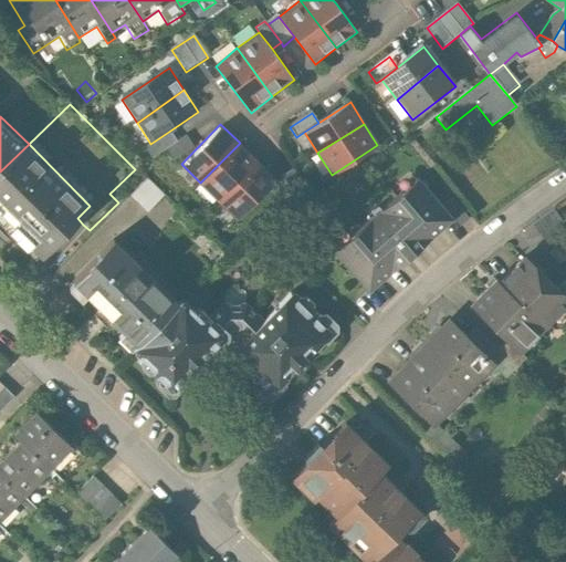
[(170,131),(150,144),(144,148),(152,159),(164,151),(177,143),(170,131)]
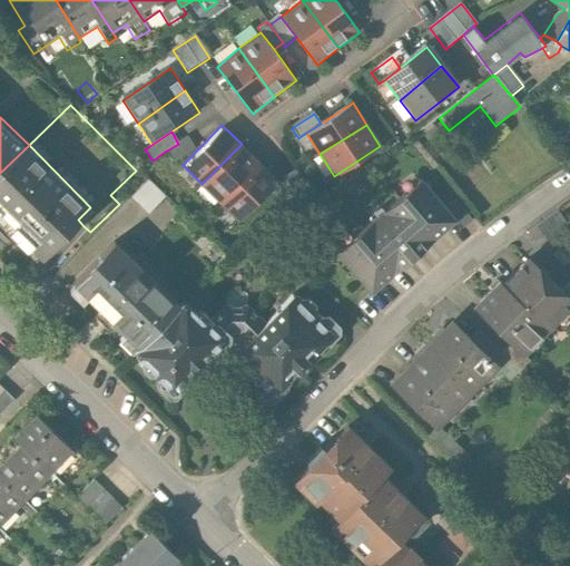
[(178,144),(165,152),(173,163),(195,148),(187,138),(178,144)]
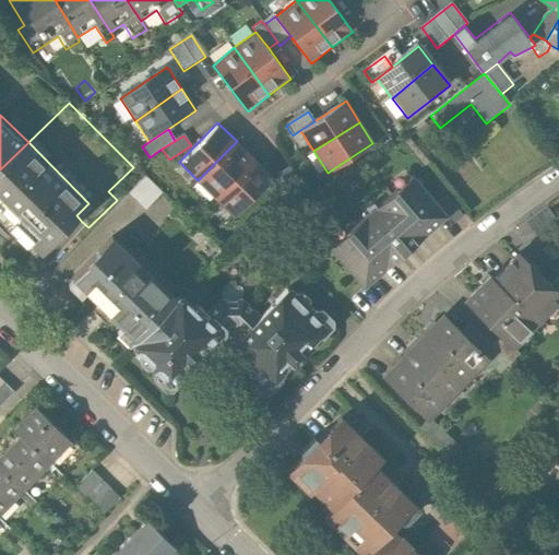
[(198,180),(215,198),(253,157),(237,141),(198,180)]
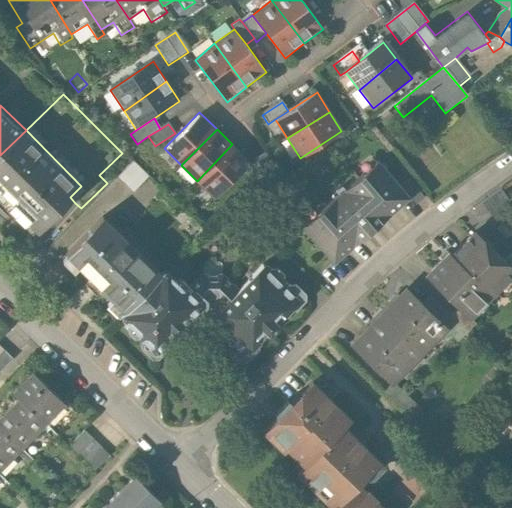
[(81,186),(26,130),(0,155),(0,197),(35,232),(70,197),(81,186)]
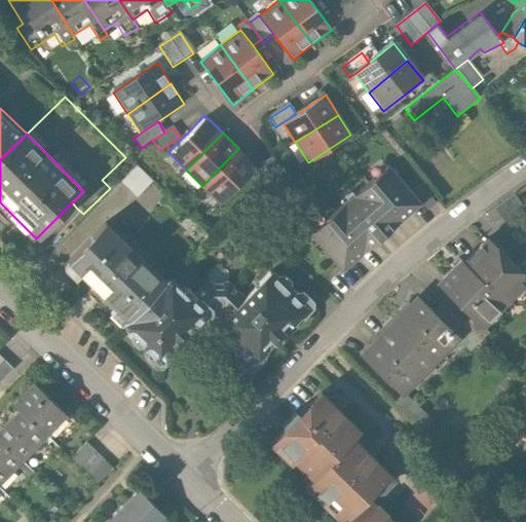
[(238,148),(202,186),(219,201),(256,164),(238,148)]
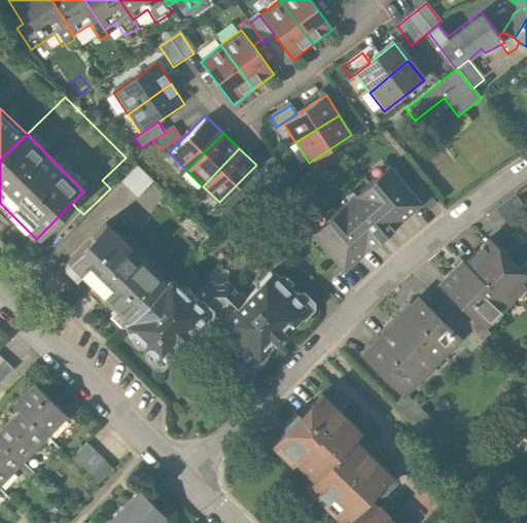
[(273,159),(262,165),(276,185),(285,179),(273,159)]
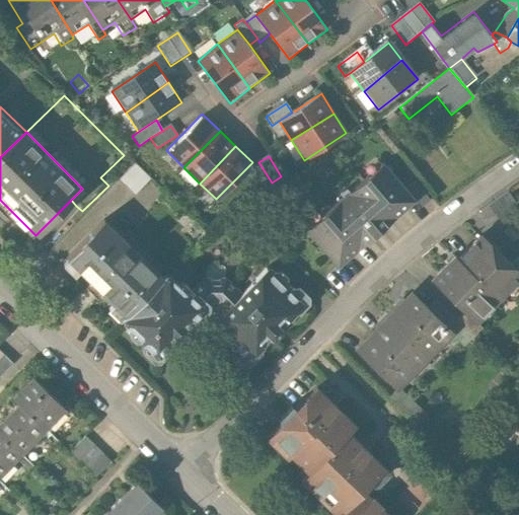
[(410,192),(381,160),(303,228),(338,267),(415,199),(410,192)]
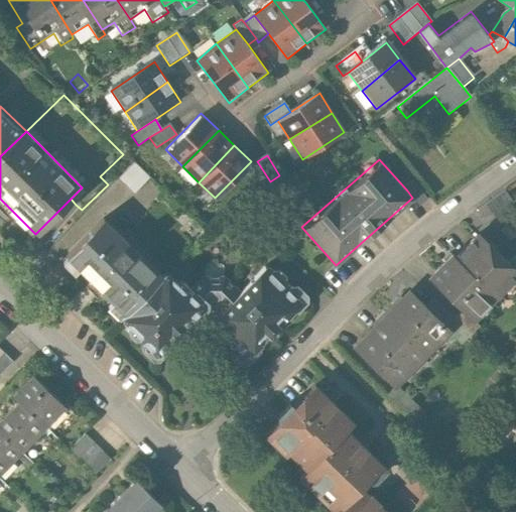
[(150,180),(134,165),(118,181),(134,197),(150,180)]
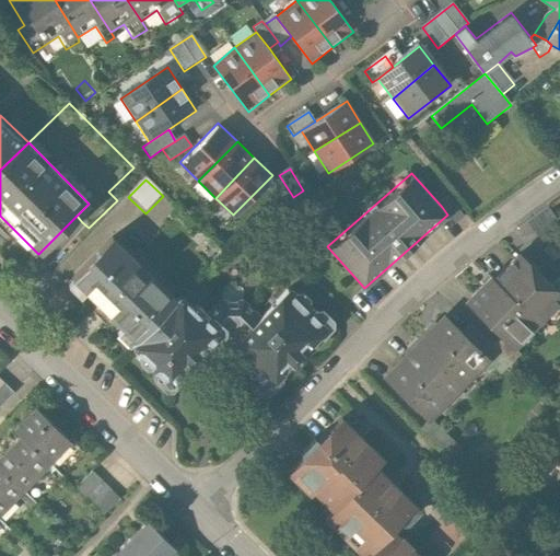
[(450,200),(442,207),(447,215),(454,222),(463,215),(450,200)]
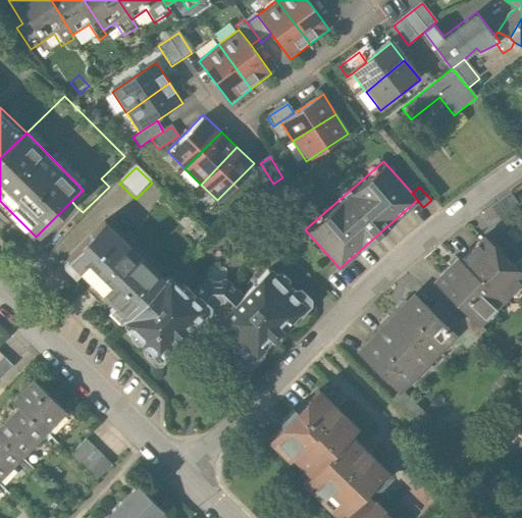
[(521,215),(521,209),(511,195),(491,209),(506,228),(521,215)]
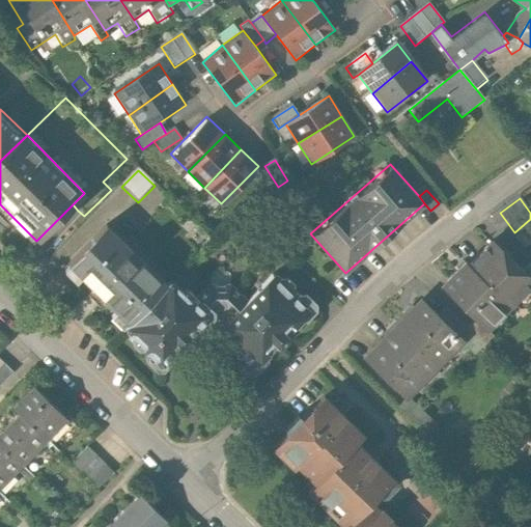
[(166,284),(107,227),(63,272),(76,284),(80,280),(115,314),(111,319),(122,329),(126,326),(166,284)]
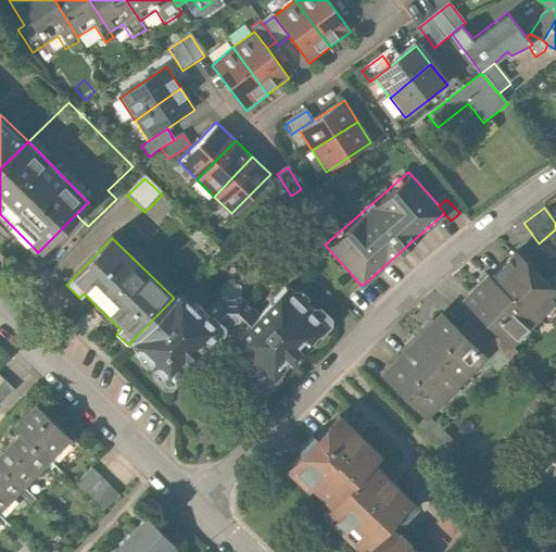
[(555,256),(555,254),(545,243),(539,250),(551,262),(555,256)]
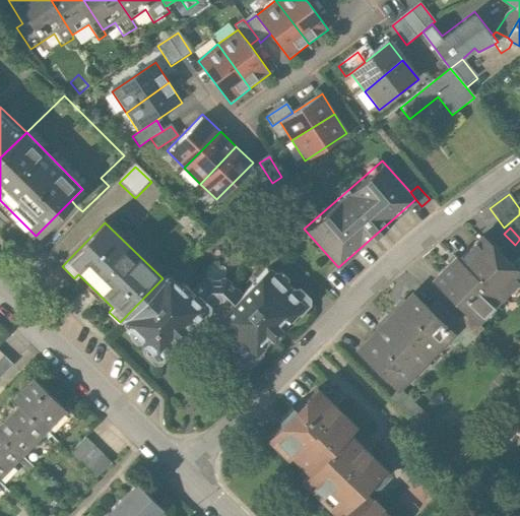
[(482,232),(459,255),(504,299),(519,282),(519,267),(515,263),(482,232)]
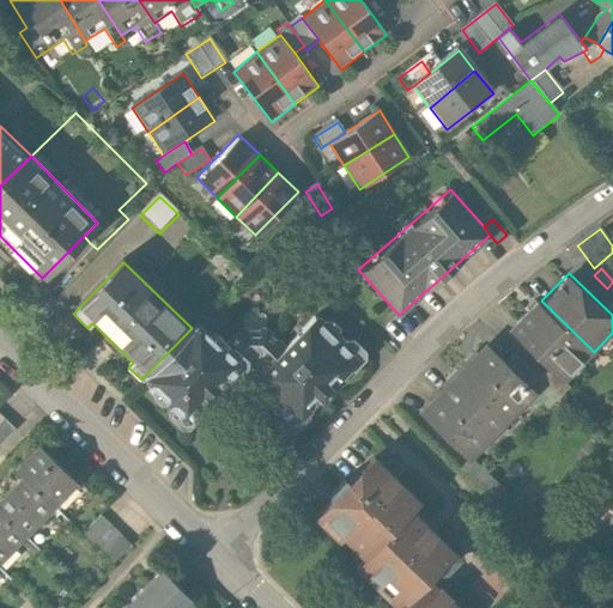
[(541,301),(536,298),(509,327),(550,366),(565,382),(594,352),(541,301)]
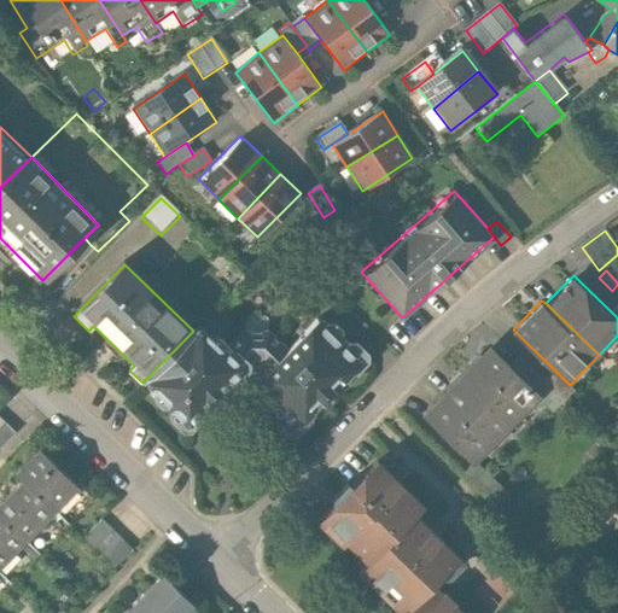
[(362,357),(319,316),(287,348),(278,358),(251,387),(296,428),(362,357)]
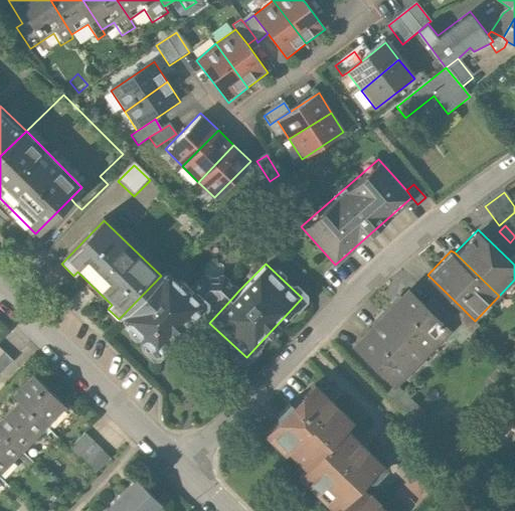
[(166,271),(161,276),(122,316),(122,320),(153,349),(157,350),(201,303),(196,299),(189,291),(166,271)]
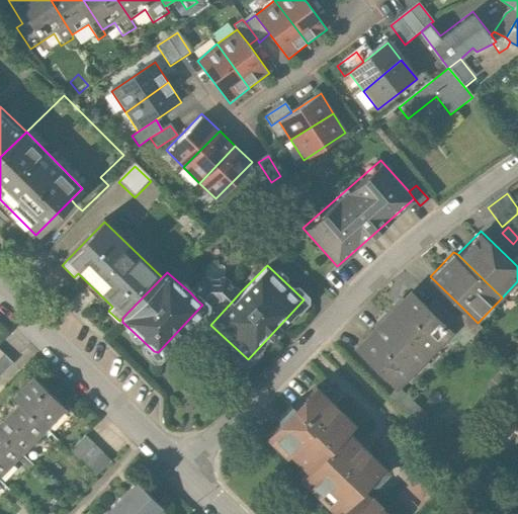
[(204,278),(190,292),(197,301),(209,288),(221,288),(233,301),(241,291),(225,277),(204,278)]
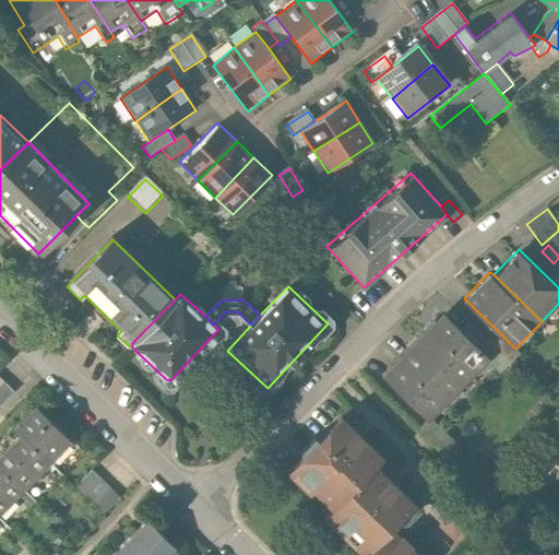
[(483,353),(443,313),(416,340),(463,386),(480,367),(489,359),(483,353)]
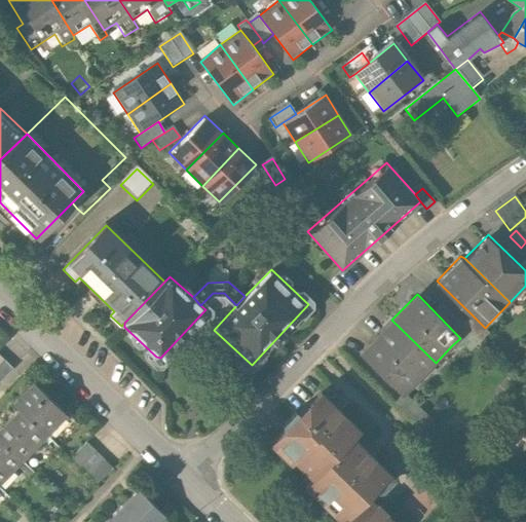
[(485,328),(472,314),(454,332),(460,338),(452,345),(459,352),(464,347),(471,353),(491,334),(485,328)]
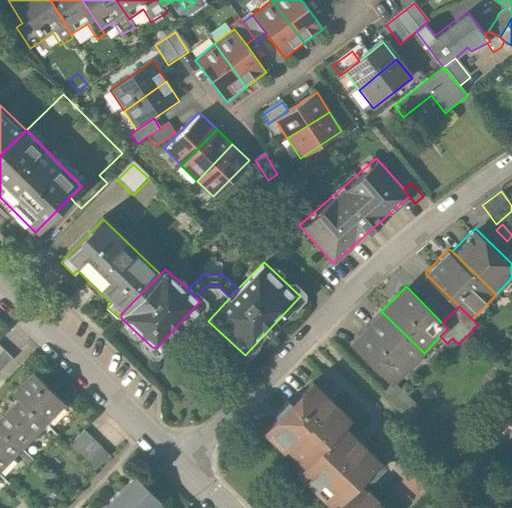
[(394,384),(424,353),(381,311),(349,343),(392,386),(394,384)]
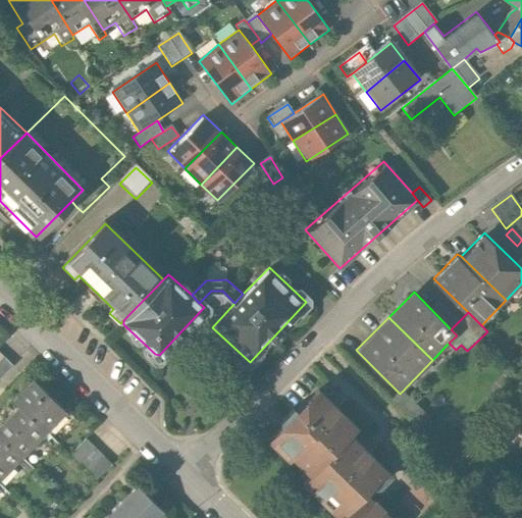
[(0,378),(12,367),(0,355),(0,378)]
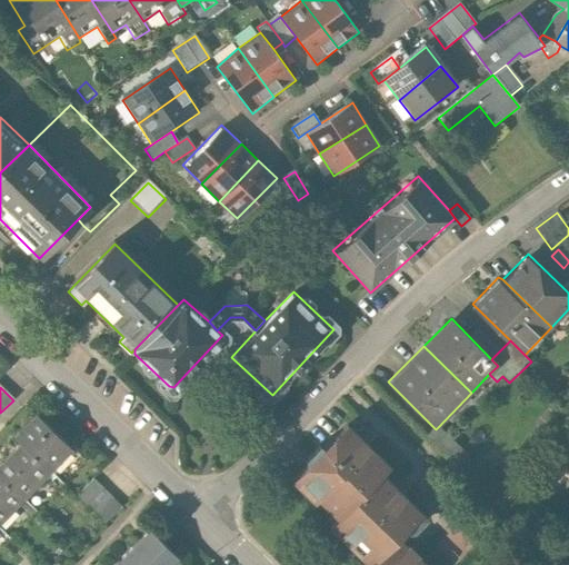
[(36,412),(13,435),(19,440),(51,473),(73,448),(36,412)]
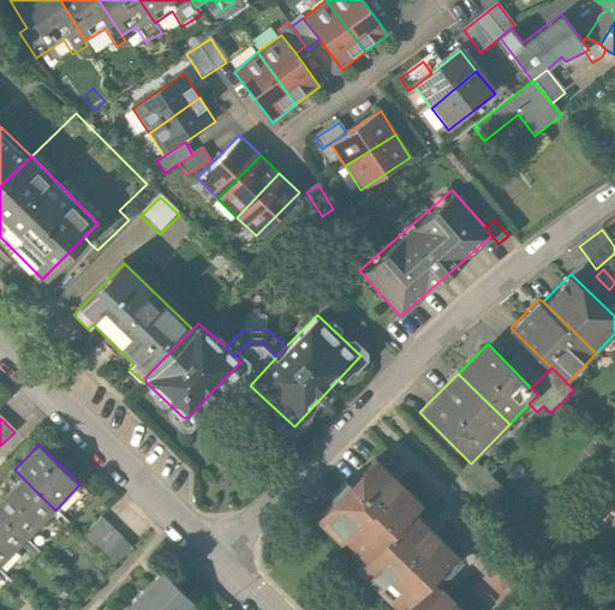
[(345,533),(366,555),(415,506),(423,497),(400,474),(376,450),(315,513),(340,538),(345,533)]
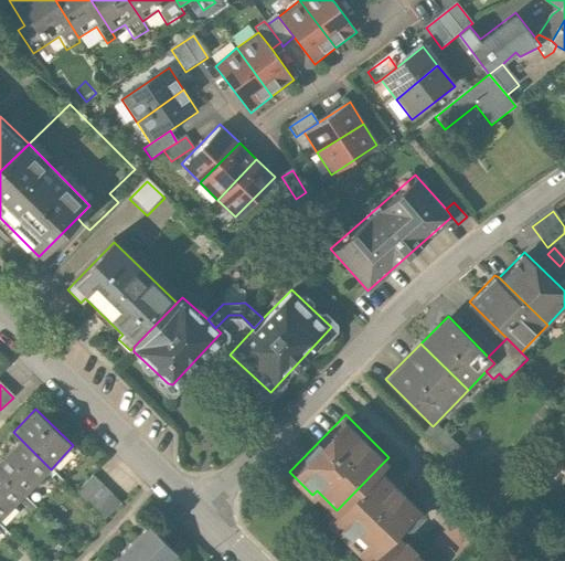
[(437,426),(427,436),(456,465),(466,455),(437,426)]
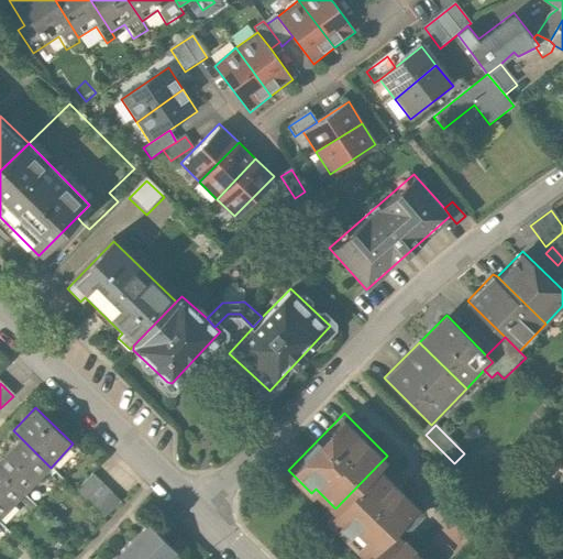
[(0,472),(23,495),(51,468),(19,436),(0,456),(0,472)]
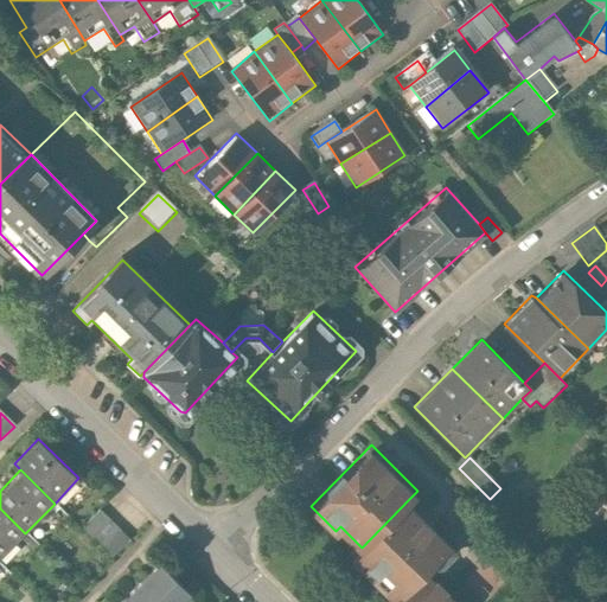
[(394,597),(426,567),(433,561),(434,563),(443,564),(459,549),(432,522),(409,499),(362,548),(353,557),(394,597)]
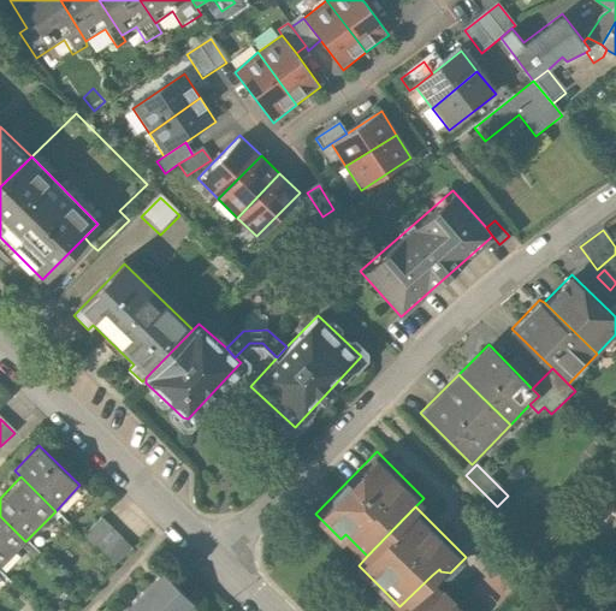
[(0,567),(25,541),(0,516),(0,567)]
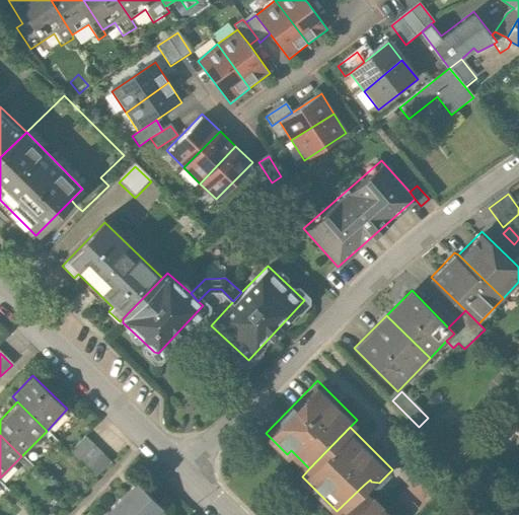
[(110,463),(85,438),(69,454),(94,480),(110,463)]
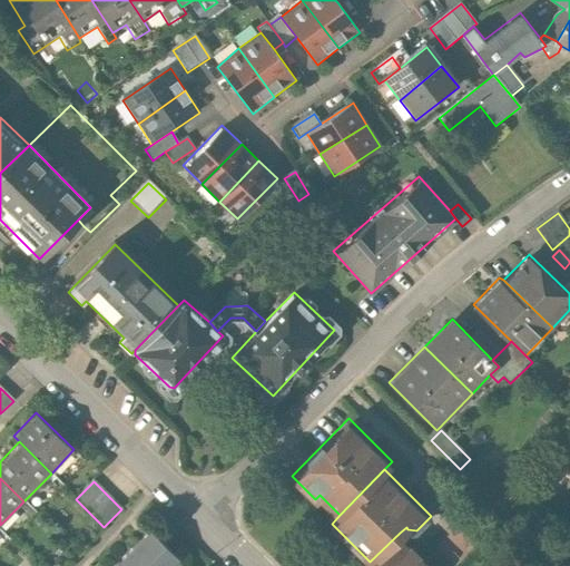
[(173,565),(180,558),(149,528),(117,562),(120,565),(173,565)]
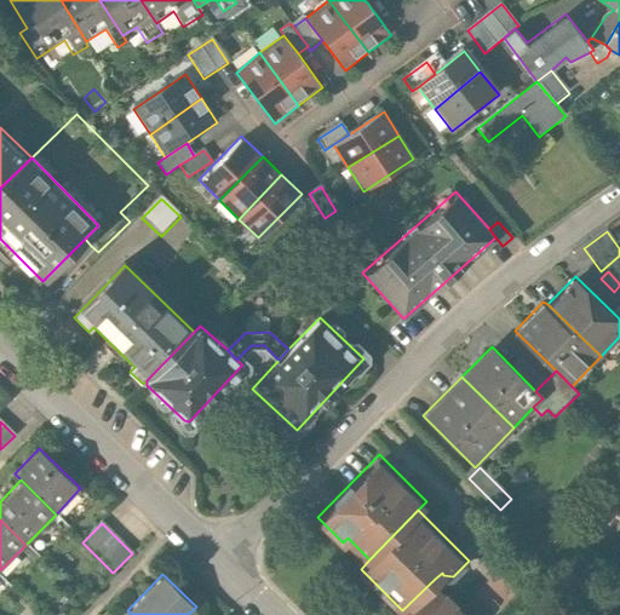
[(469,614),(453,597),(435,579),(402,610),(399,614),(469,614)]
